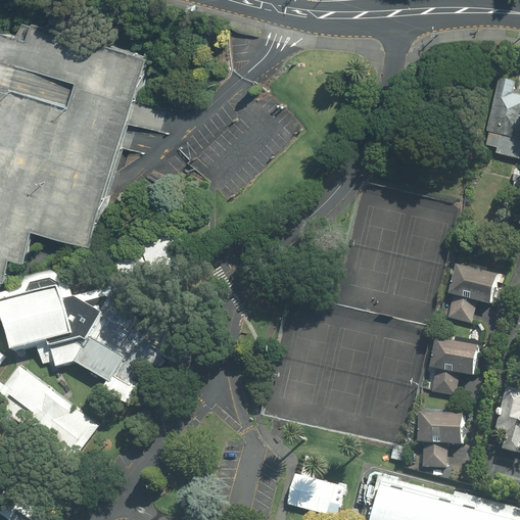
[(130,108),(144,59),(18,22),(15,33),(0,28),(0,277),(6,256),(21,261),(30,232),(89,248),(105,192),(123,133),(130,108)]
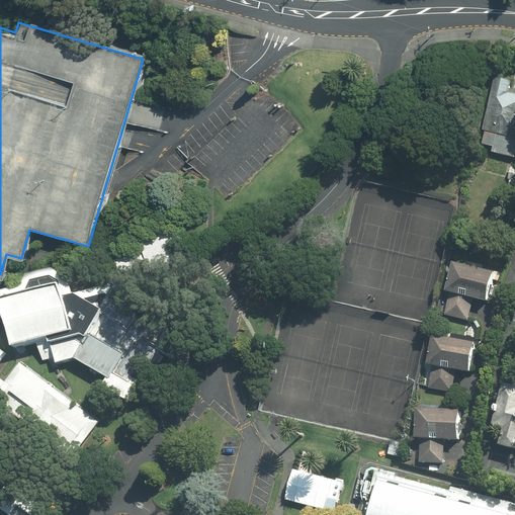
[(511,80),(494,76),(479,141),(514,149),(514,147),(514,88),(510,87),(511,80)]
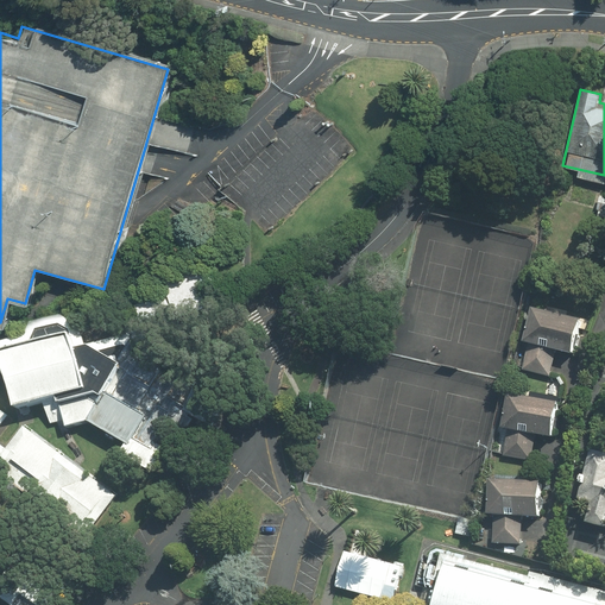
[(604,194),(598,193),(594,207),(604,209),(604,194)]
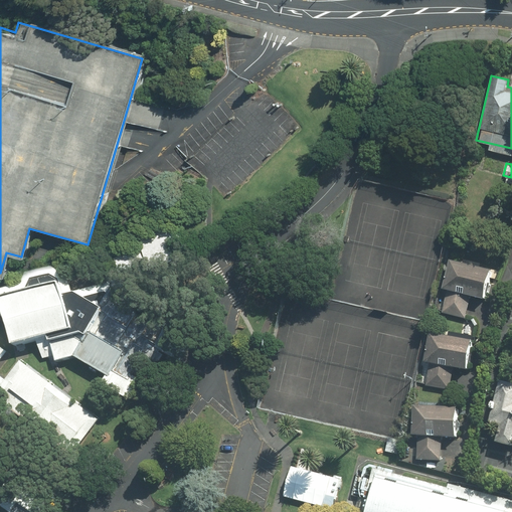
[(0,298),(12,344),(36,337),(43,362),(72,355),(105,372),(100,382),(125,397),(138,376),(130,371),(139,357),(147,362),(159,358),(164,351),(177,358),(188,341),(136,308),(143,298),(122,282),(186,259),(175,227),(166,225),(145,232),(141,237),(140,243),(112,252),(118,272),(103,276),(99,281),(70,289),(65,272),(54,267),(29,273),(23,285),(0,290),(0,298)]
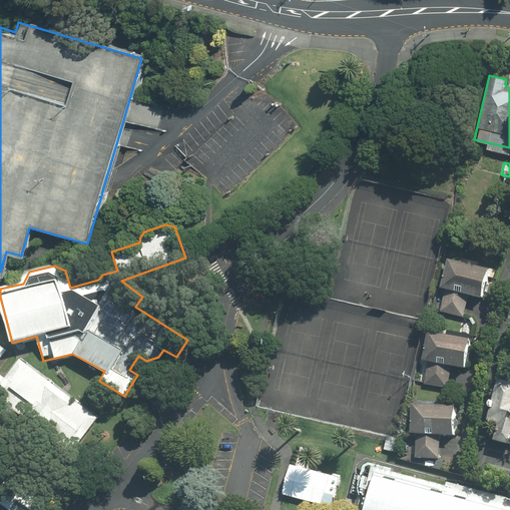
[(488,268),(445,258),(433,309),(462,315),(467,294),(481,298),(488,268)]
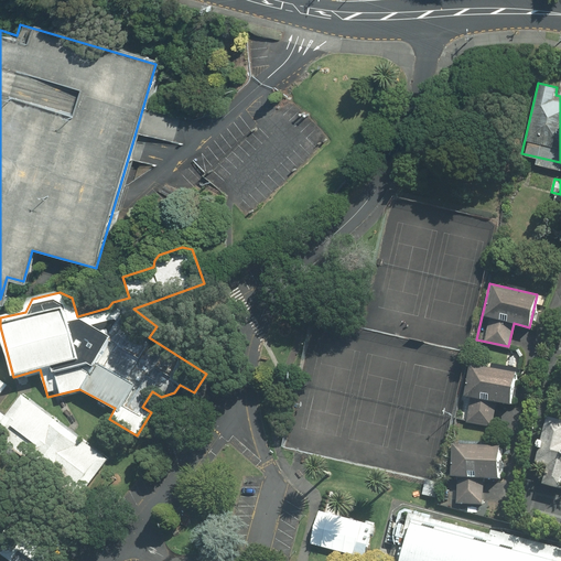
[(517,371),(470,363),(459,420),(491,425),(495,401),(510,405),(517,371)]
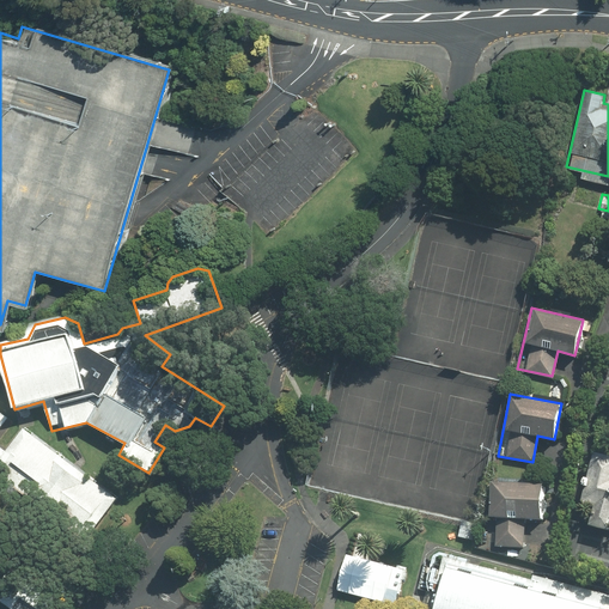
[(116,498),(20,427),(5,446),(0,443),(0,425),(8,415),(0,408),(0,476),(85,540),(116,498)]
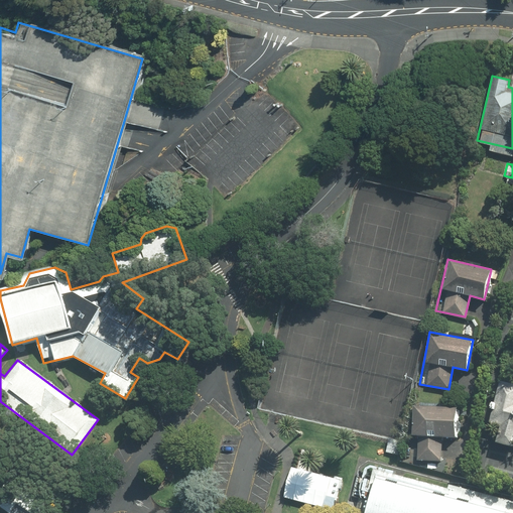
[(512,386),(498,383),(487,424),(498,427),(494,444),(511,449),(512,439),(512,386)]
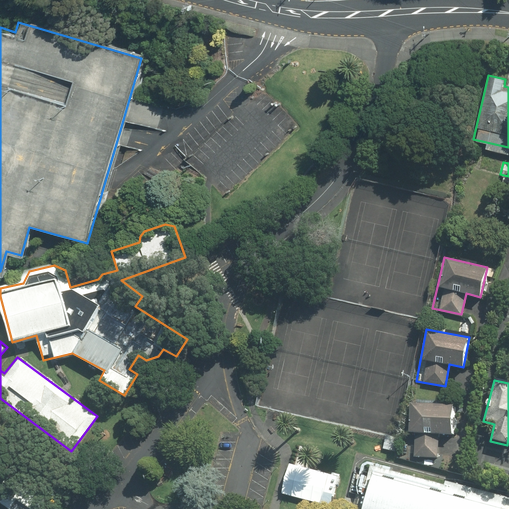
[(453,403),(409,402),(408,454),(437,455),(438,433),(453,433),(453,403)]
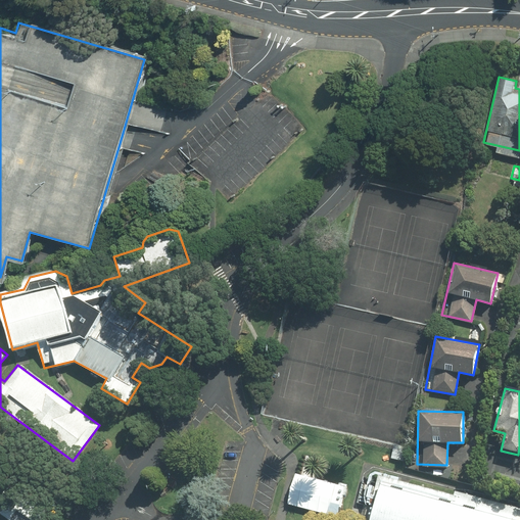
[(454,491),(377,472),(365,519),(519,519),(519,505),(455,487),(454,491)]
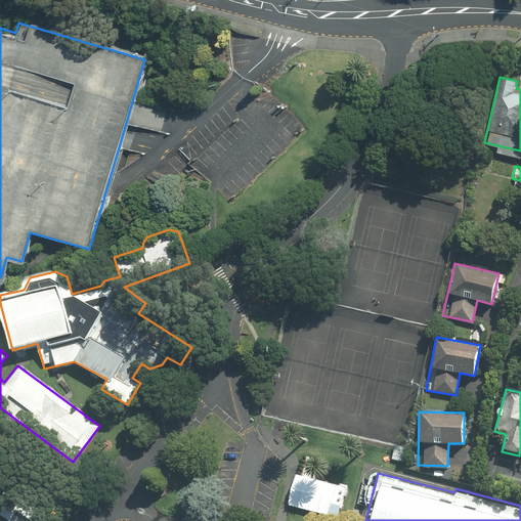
[(287,505),(329,515),(336,484),(295,474),(287,505)]
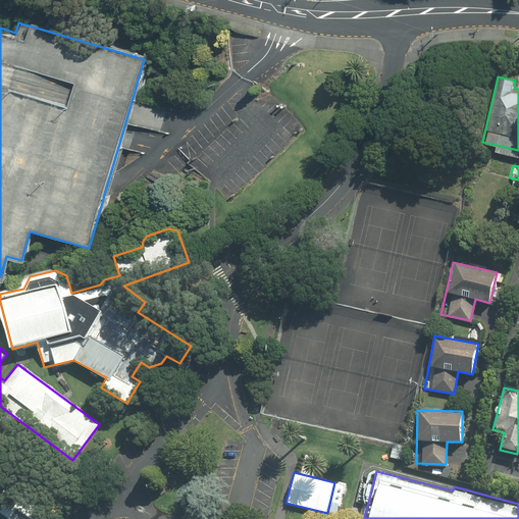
[(40,518),(43,515),(0,486),(0,512),(9,518),(40,518)]
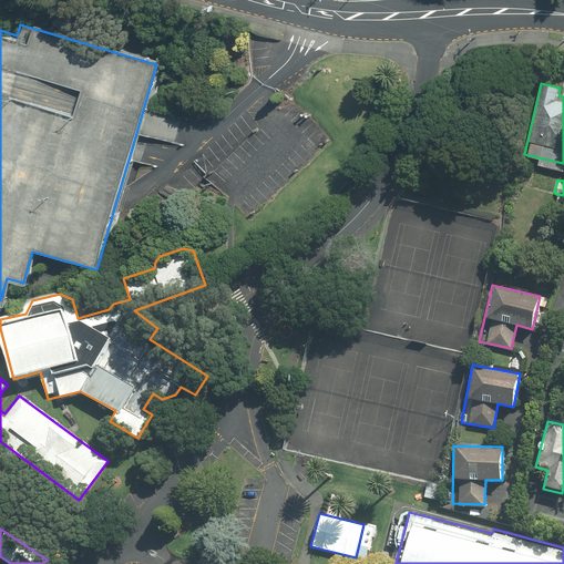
All buildings are outlined.
